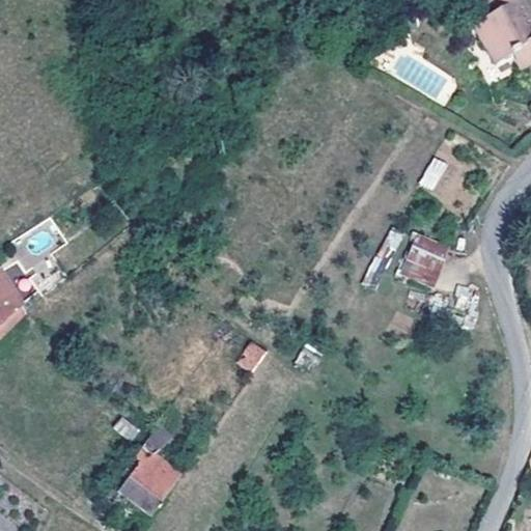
[(527,17),(518,0),(481,0),(491,15),(472,26),(481,40),(483,39),(497,62),(515,51),(525,66),(530,62),(530,19),(529,16),(527,17)]
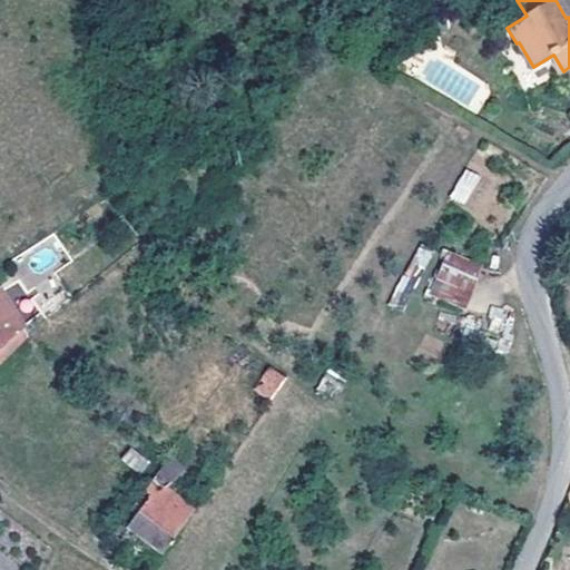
[(460,168),(451,200),(469,206),(479,174),(460,168)]
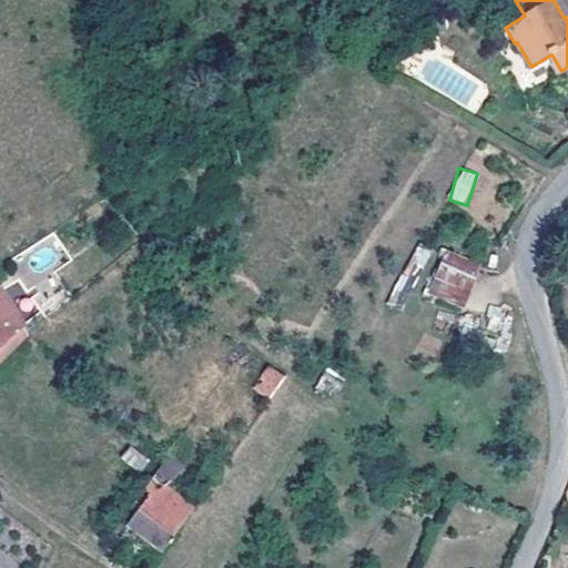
[(478,267),(447,253),(436,280),(467,294),(478,267)]
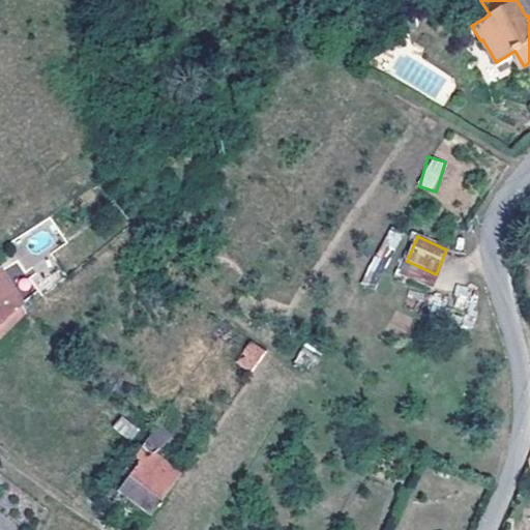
[(436,275),(407,262),(401,275),(430,289),(436,275)]
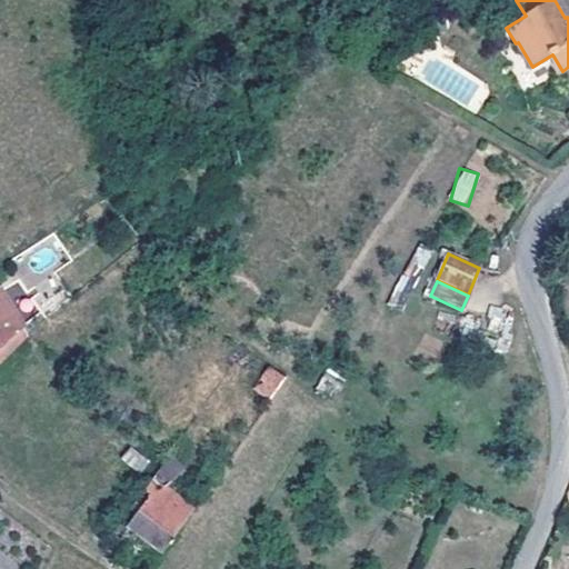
[(0,293),(0,346),(21,328),(0,293)]
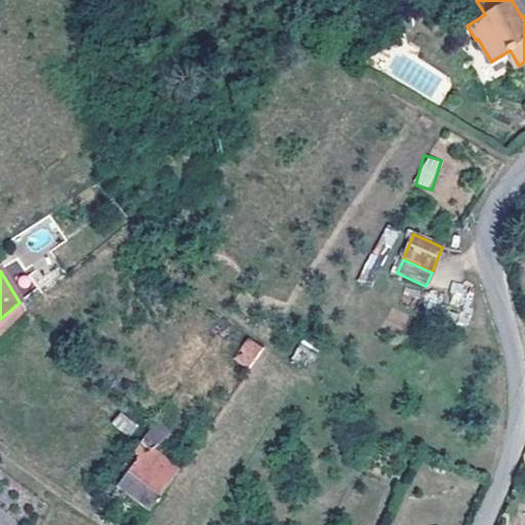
[(25,312),(19,303),(0,319),(0,334),(5,330),(25,312)]
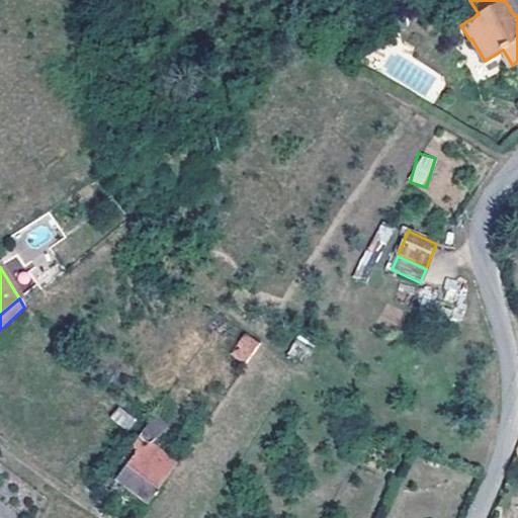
[(245,364),(260,343),(244,332),(230,353),(245,364)]
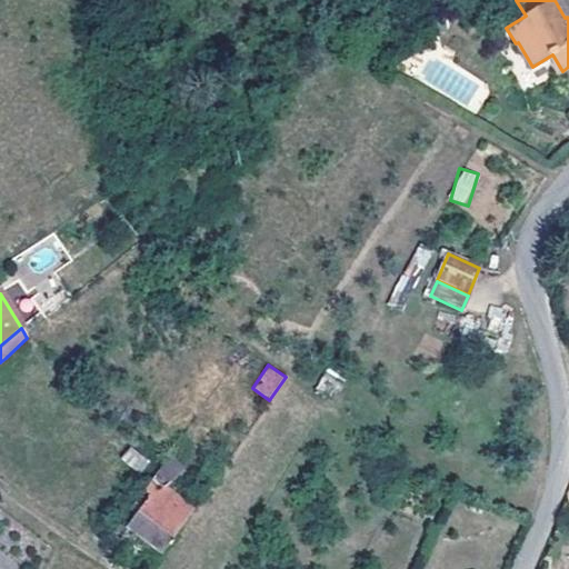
[(131,448),(121,459),(139,473),(148,463),(131,448)]
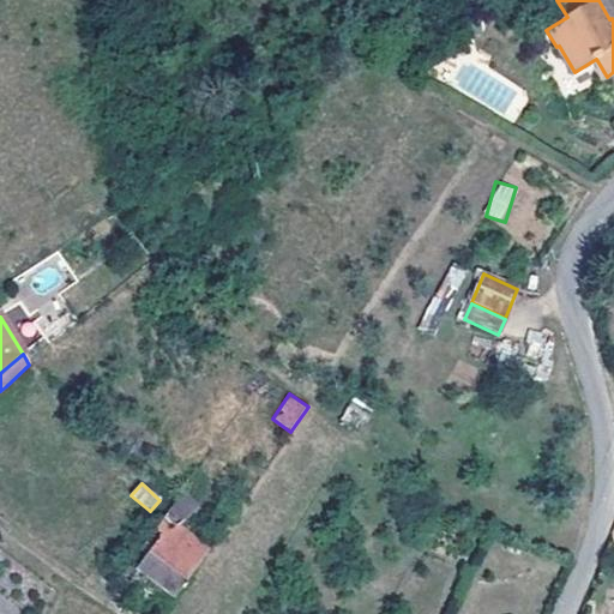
[(155,530),(162,536),(136,572),(150,582),(163,591),(174,600),(208,551),(176,528),(199,510),(181,494),(155,530)]
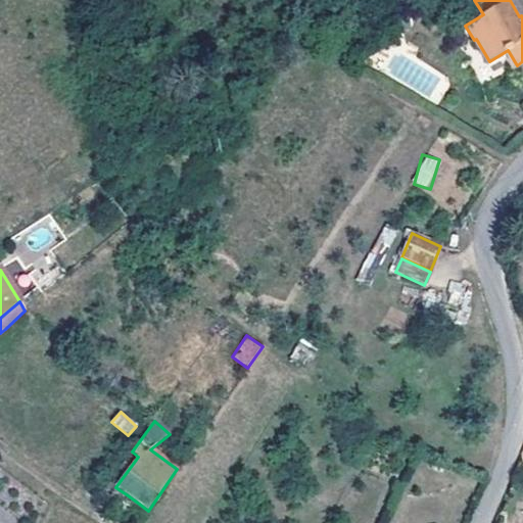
[(139,504),(128,495),(122,503),(134,512),(139,504)]
